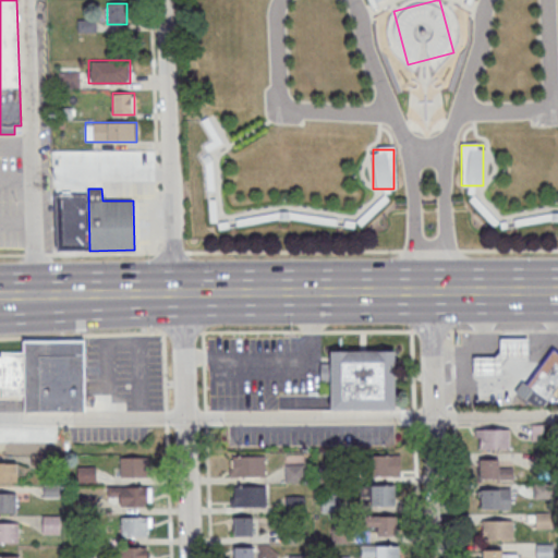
[(89,249),(58,250),(56,194),(88,194),(89,249)]
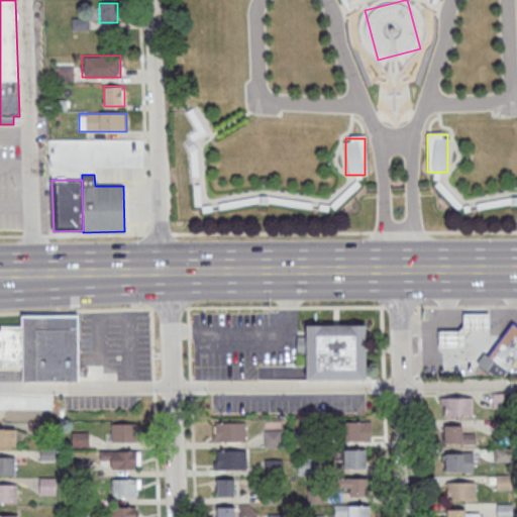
[(439,346),(439,329),(458,329),(463,324),(463,312),(489,312),(489,329),(471,330),(466,337),(466,346),(439,346)]
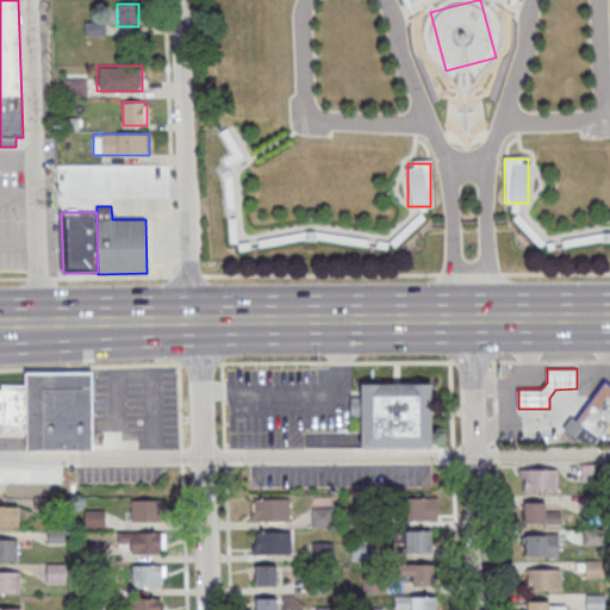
[(91,372),(25,373),(26,384),(26,431),(26,436),(26,448),(92,448),(91,372)]
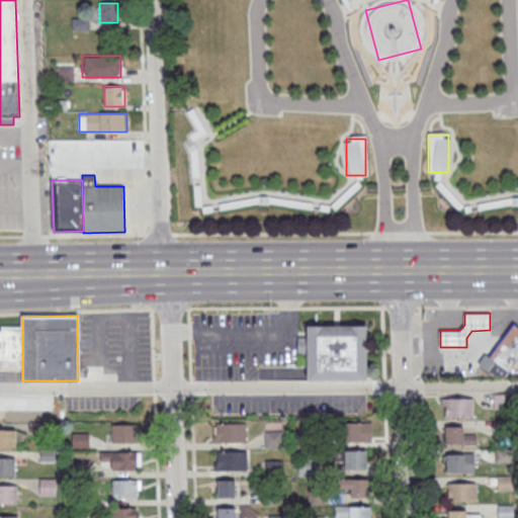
[(517,327),(512,323),(489,356),(484,352),(478,361),(495,374),(504,373),(517,354),(517,327)]
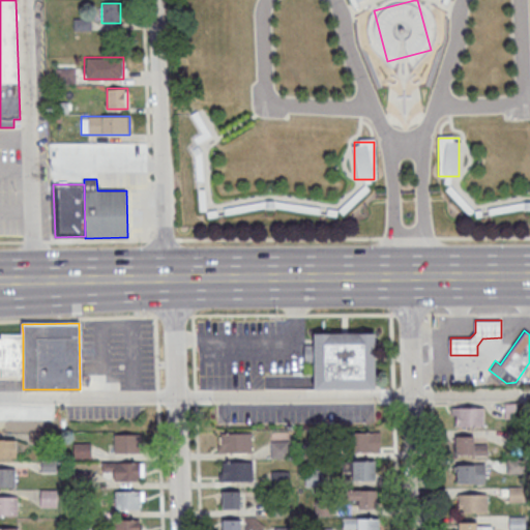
[(374,332),(375,388),(314,389),(314,361),(303,361),(303,344),(313,344),(313,333),(374,332)]
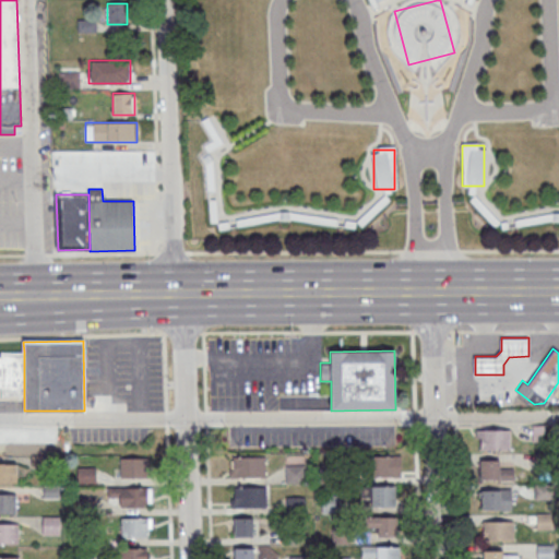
[(24,352),(1,353),(1,357),(0,357),(0,388),(1,388),(1,395),(24,395),(24,352)]
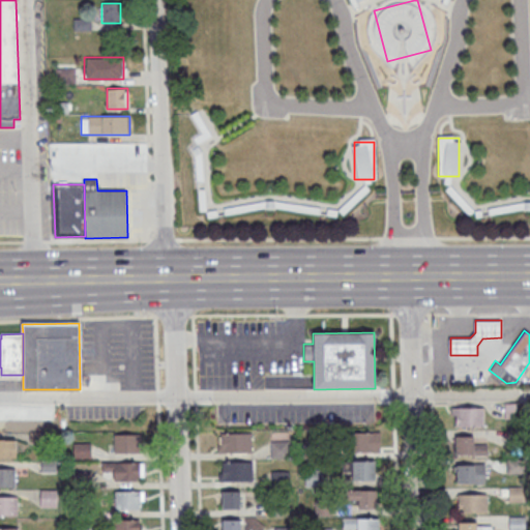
[(483,408),(452,408),(452,427),(483,427),(483,408)]
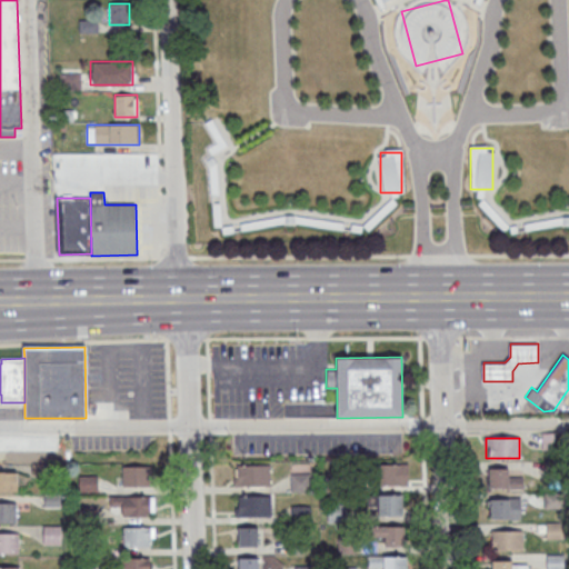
[(11,440),(0,440),(0,459),(11,459),(11,440)]
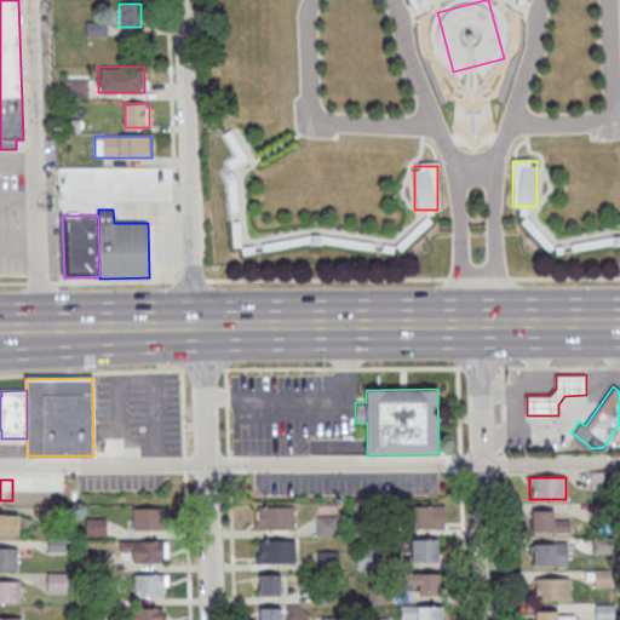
[(64,482),(49,482),(49,500),(64,500),(64,482)]
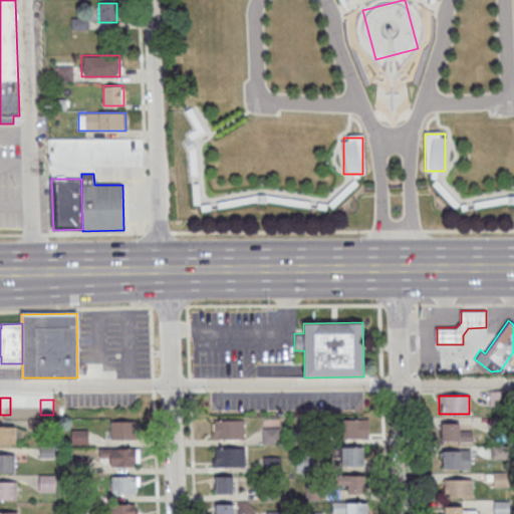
[(244,420),(213,420),(213,439),(244,439),(244,420)]
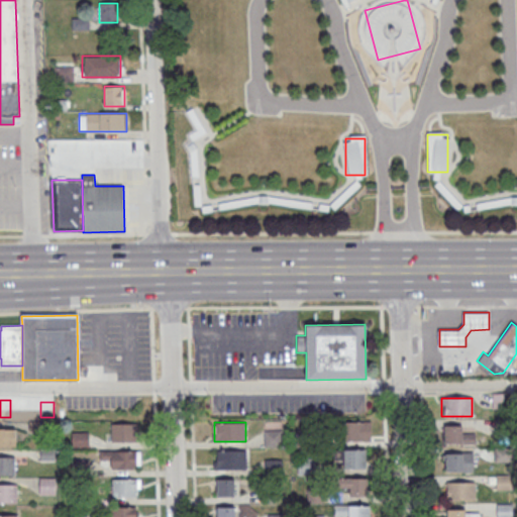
[(364,439),(364,422),(342,422),(342,439),(364,439)]
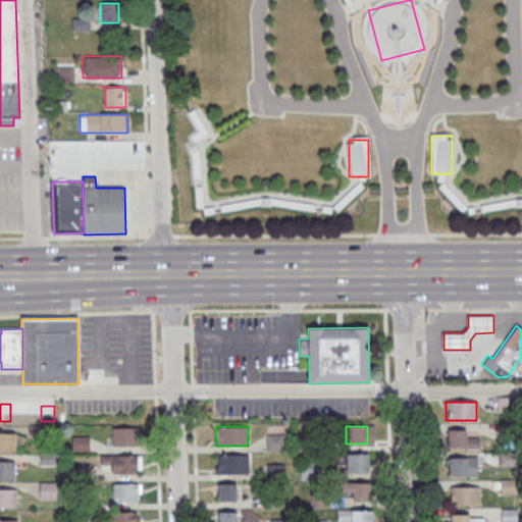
[(138,446),(138,427),(112,427),(112,446),(138,446)]
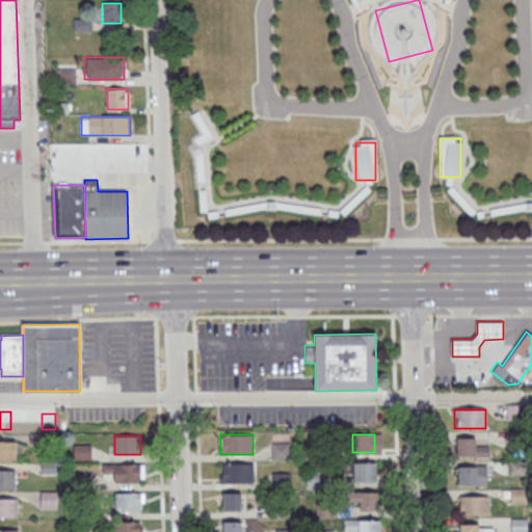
[(488,457),(488,446),(477,446),(477,439),(457,439),(457,457),(488,457)]
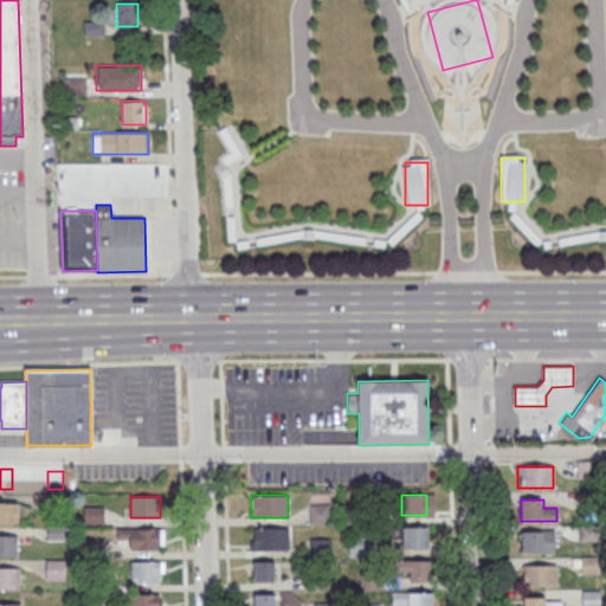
[(18,503),(0,502),(0,522),(18,523),(18,503)]
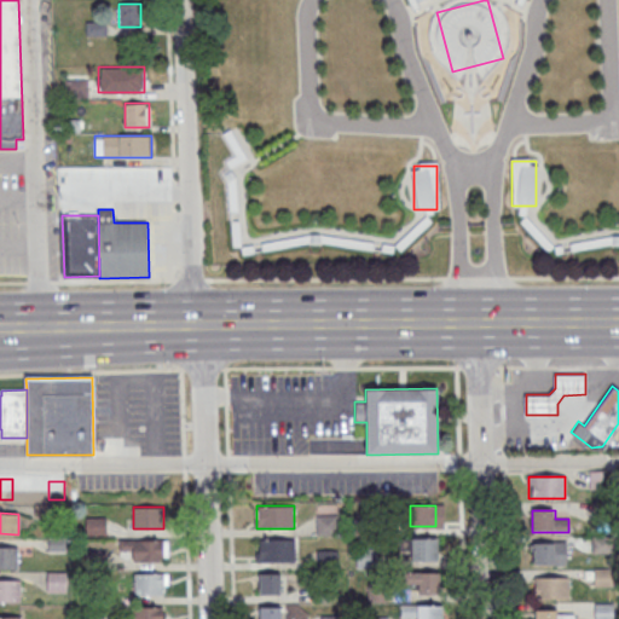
[(337,515),(317,515),(317,534),(337,534),(337,515)]
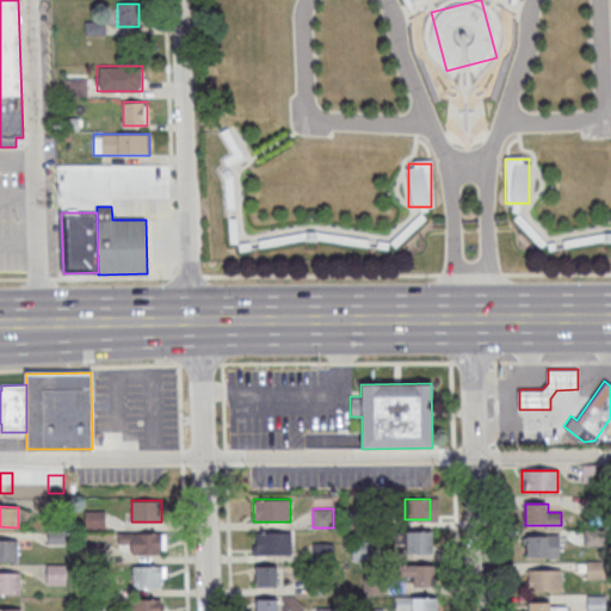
[(104,511),(86,511),(86,528),(104,528),(104,511)]
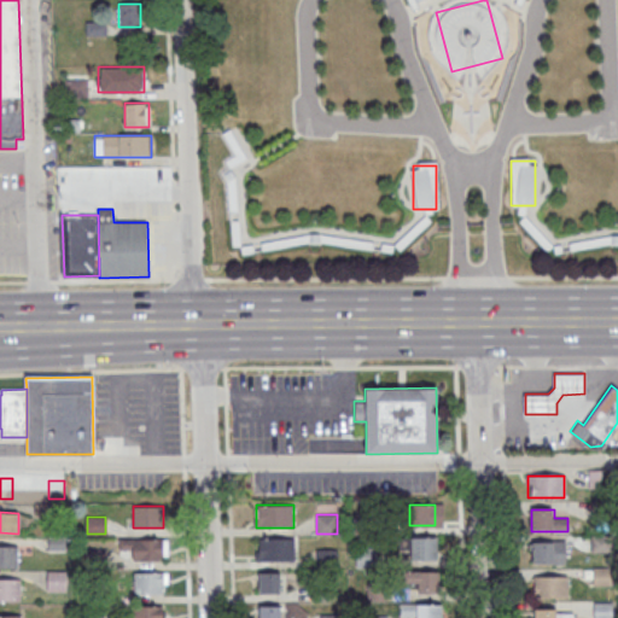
[(409,560),(436,560),(436,537),(409,537),(409,560)]
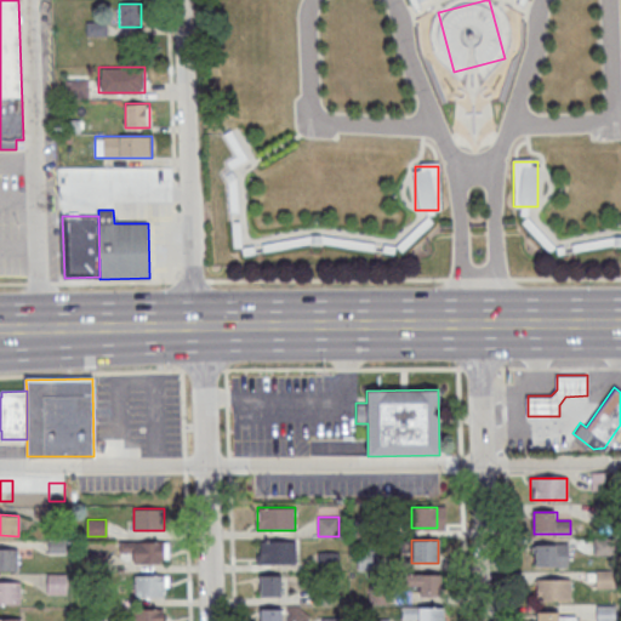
[(131,563),(166,563),(166,541),(119,541),(119,553),(131,553),(131,563)]
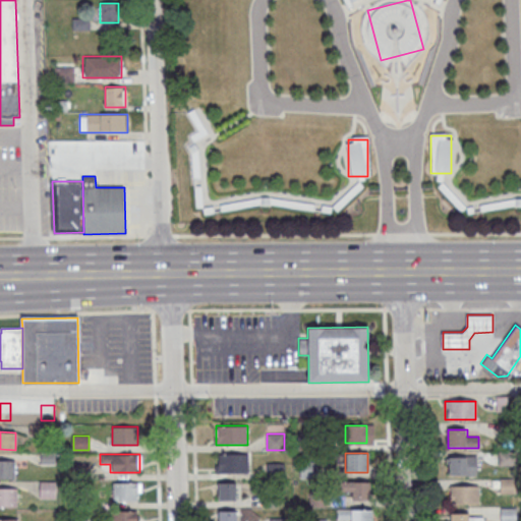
[(247,454),(216,454),(216,473),(247,473),(247,454)]
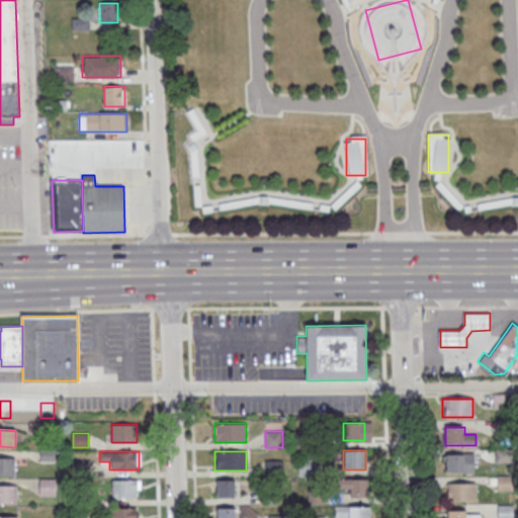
[(445,454),(445,472),(473,472),(473,454),(445,454)]
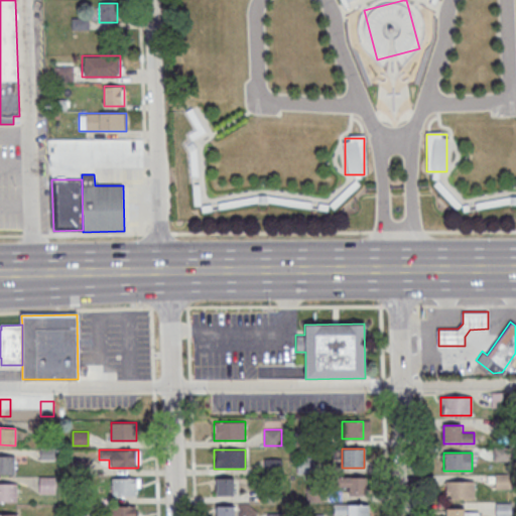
[(15,456),(0,456),(0,473),(15,474),(15,456)]
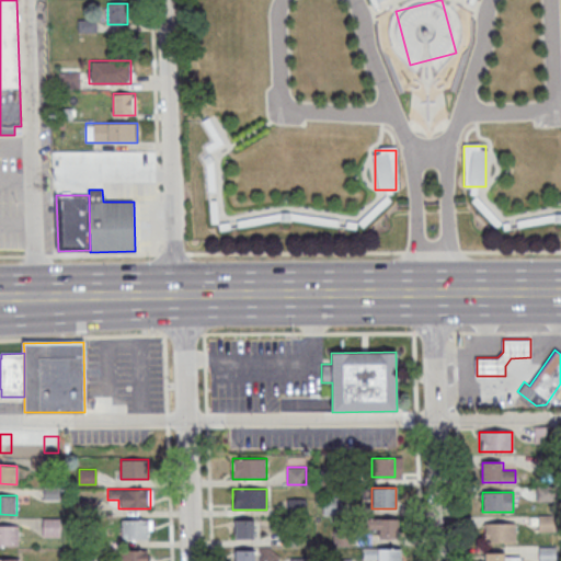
[(550,516),(539,516),(539,530),(550,530),(550,516)]
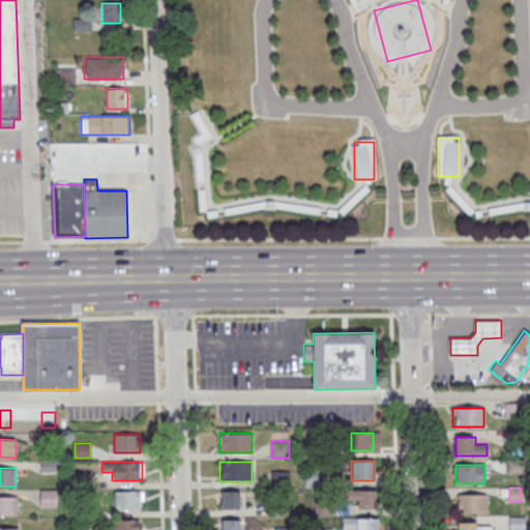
[(40,506),(56,506),(56,491),(40,491),(40,506)]
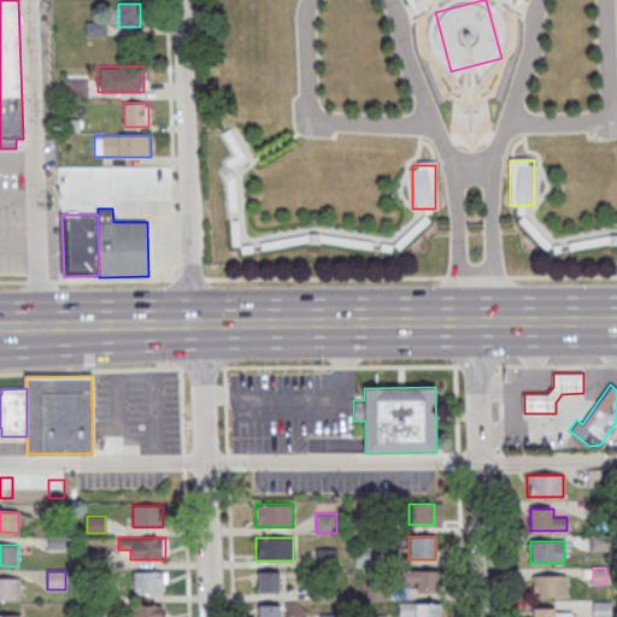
[(133,592),(166,592),(166,571),(133,571),(133,592)]
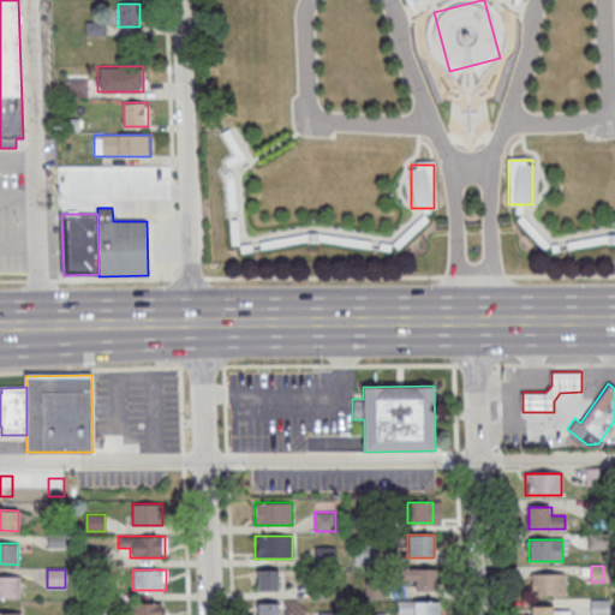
[(279,569),(256,569),(256,590),(279,590),(279,569)]
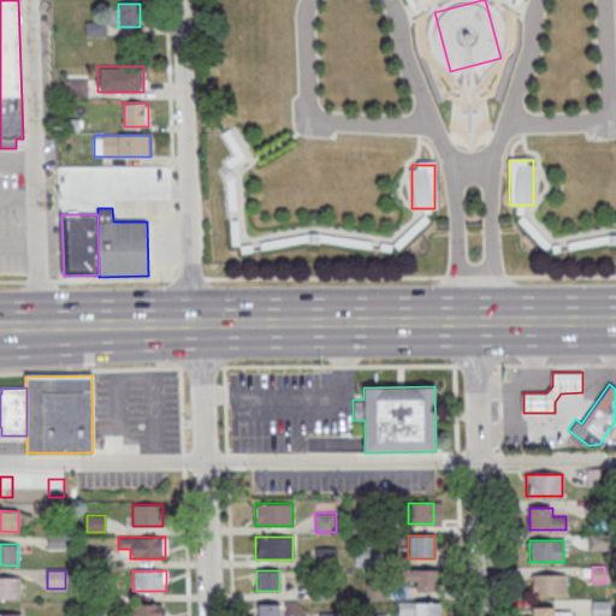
[(437,591),(437,570),(408,570),(408,591),(437,591)]
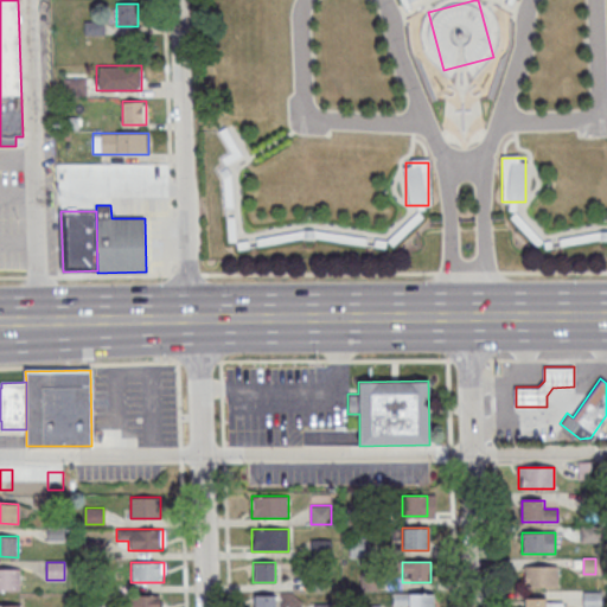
[(524,586),(558,586),(558,567),(524,567),(524,586)]
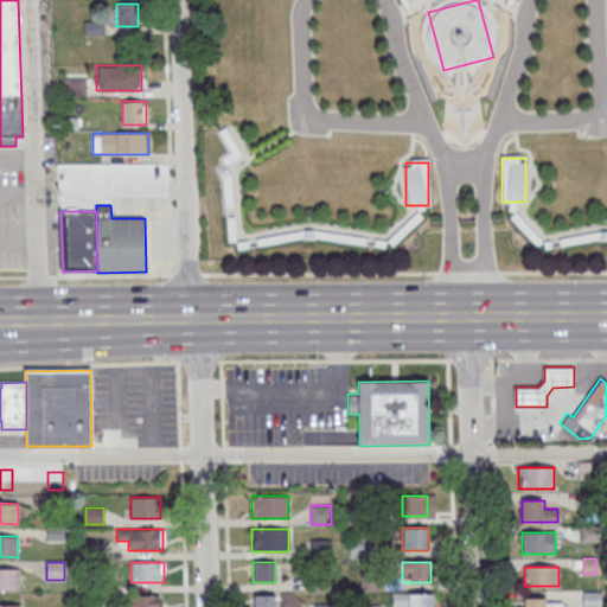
[(0,589),(19,589),(19,569),(0,568),(0,589)]
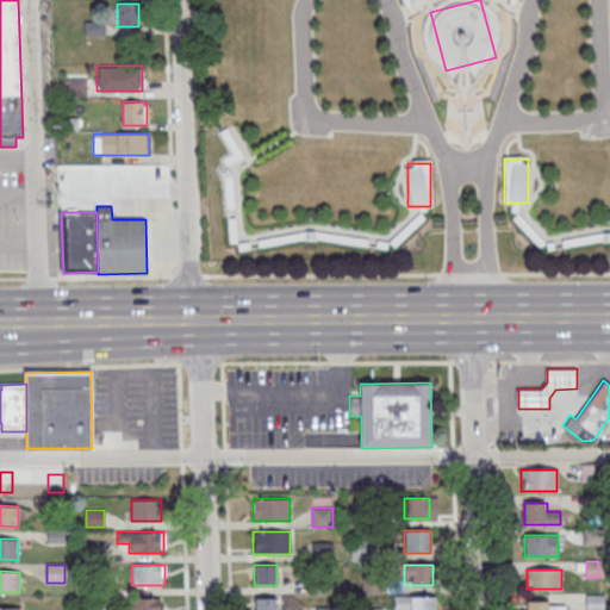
[(586,609),(603,609),(603,595),(586,595),(586,609)]
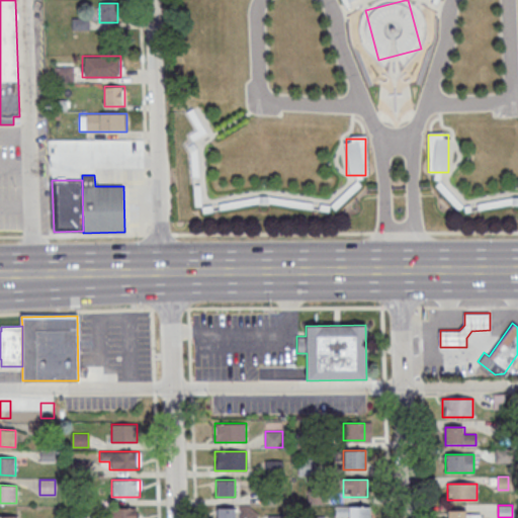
[(369,517),(370,507),(336,507),(336,517),(349,517),(369,517)]
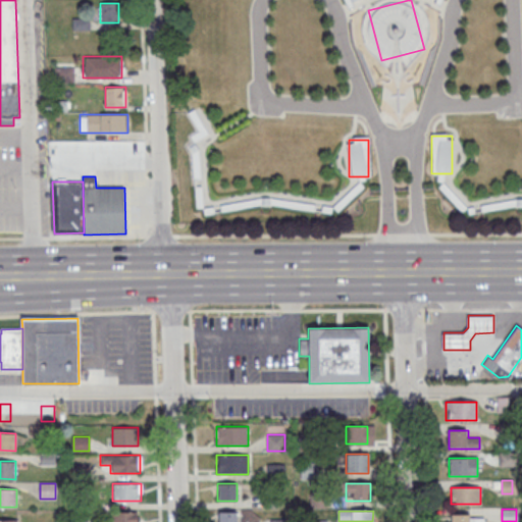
[(139,521),(139,512),(110,512),(110,521),(139,521)]
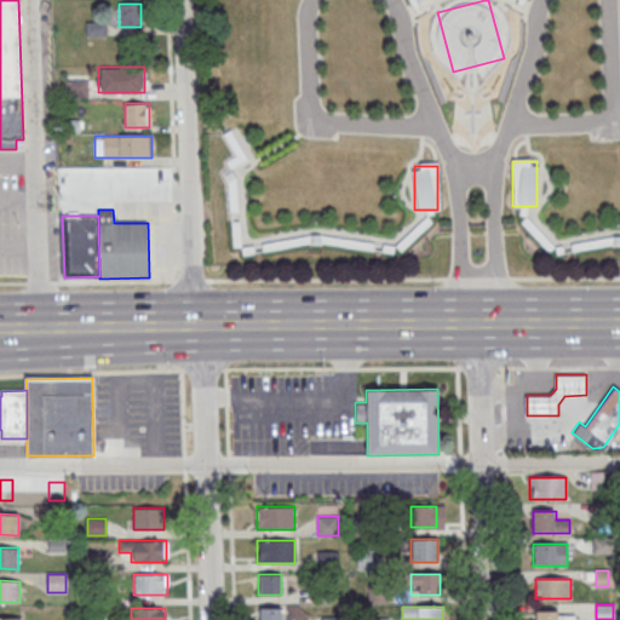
[(282,619),(282,608),(259,608),(259,619),(282,619)]
